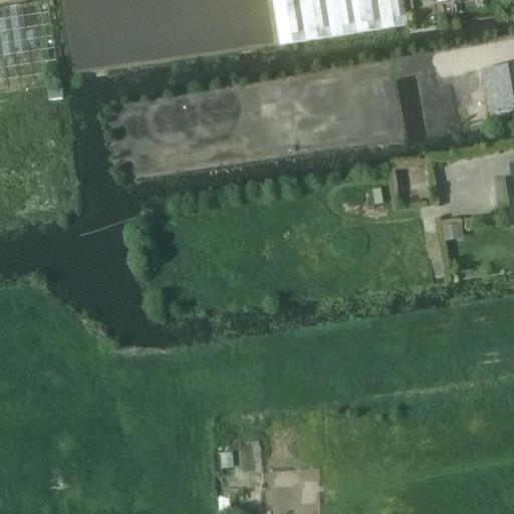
[(272,0),(280,44),(408,25),(404,0),(272,0)]
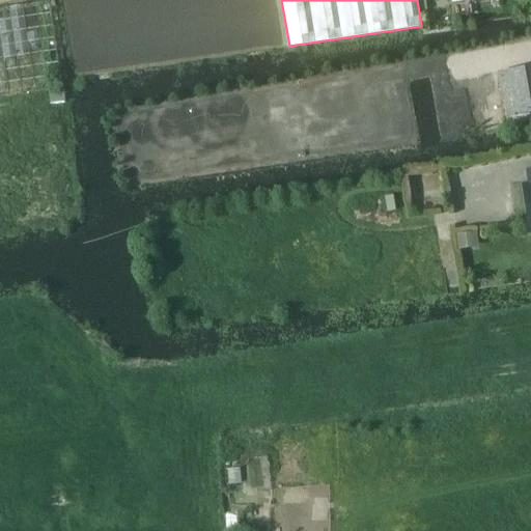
[(0,96),(61,88),(50,1),(0,8),(0,96)]
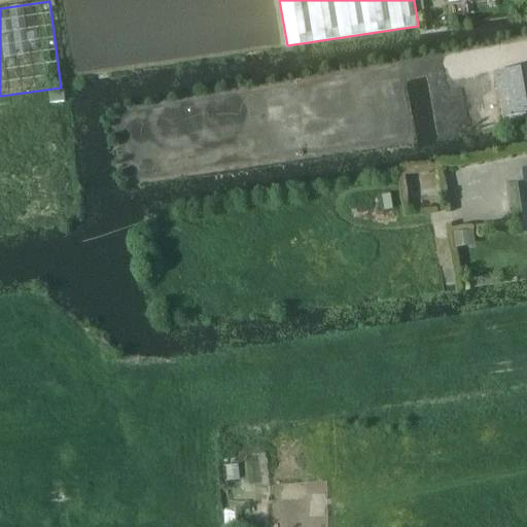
[(469,128),(463,89),(490,84),(485,51),(458,56),(117,113),(128,180),(305,151),(306,152),(469,128)]
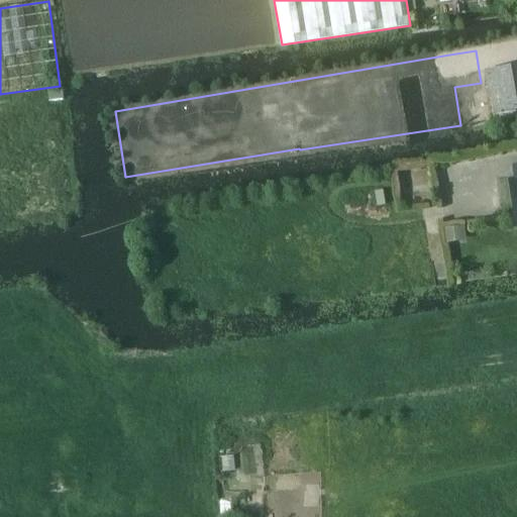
[(502,112),(516,109),(516,64),(484,71),(488,92),(498,90),(502,112)]
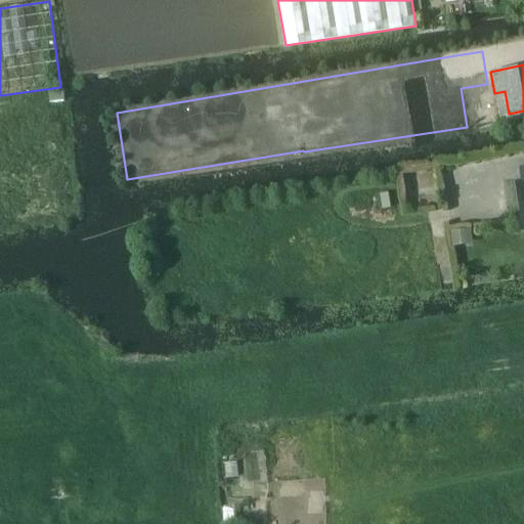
[(473,244),(471,229),(451,231),(453,246),(473,244)]
